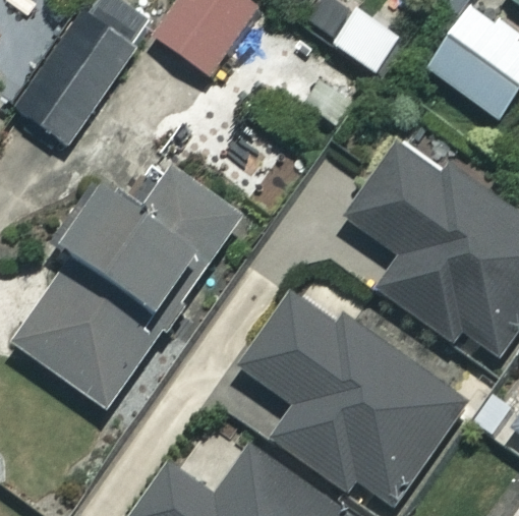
[(261,8),(248,0),(176,0),(153,34),(213,75),(261,8)]
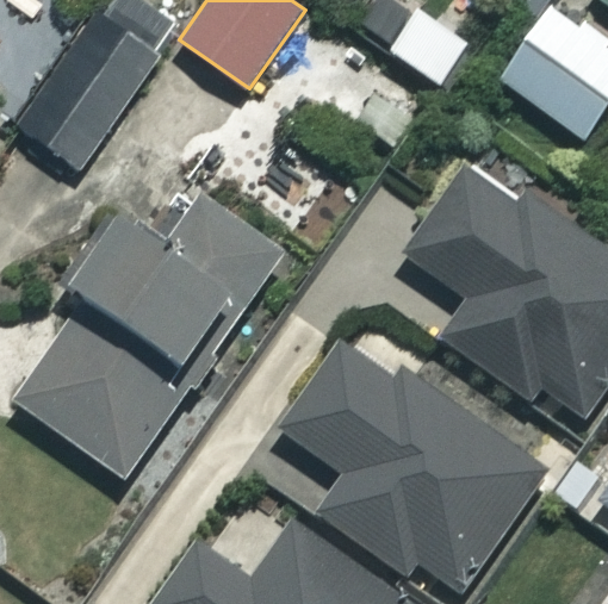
[(167,60),(99,10),(16,124),(84,173),(167,60)]
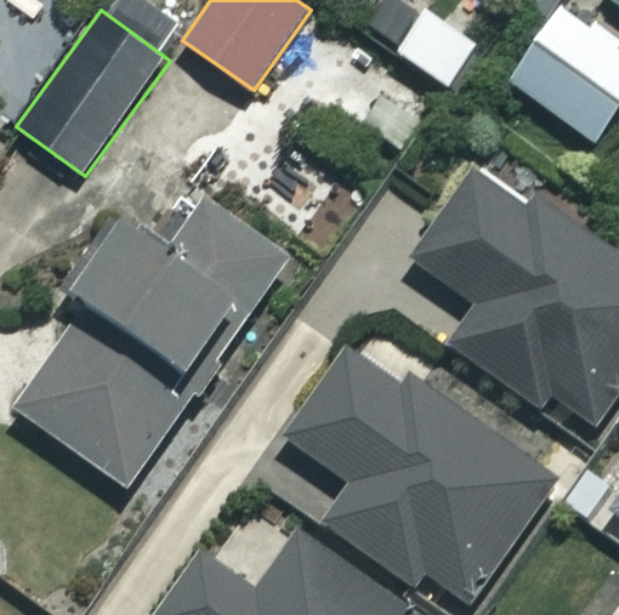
[(382,77),(353,113),(404,153),(433,117),(382,77)]
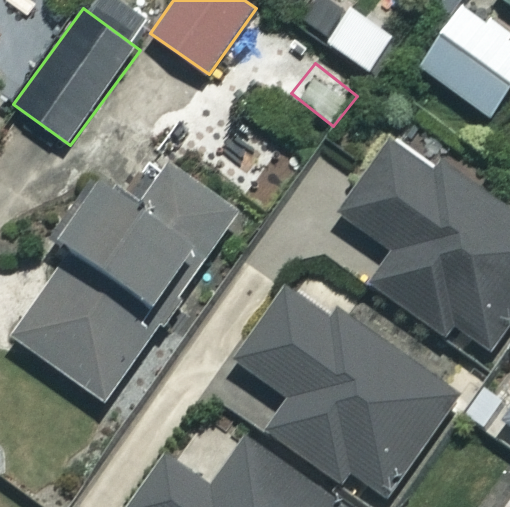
[(369,288),(445,341),(451,332),(490,359),(509,329),(509,215),(398,137),(343,216),(394,252),(369,288)]
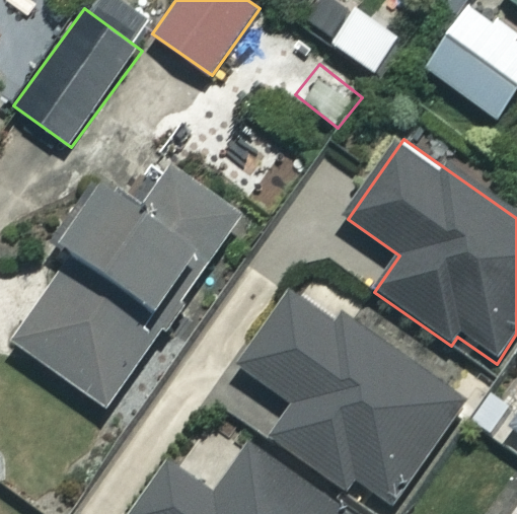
[(51,244),(70,258),(11,343),(105,410),(245,211),(177,164),(146,209),(98,175),(51,244)]
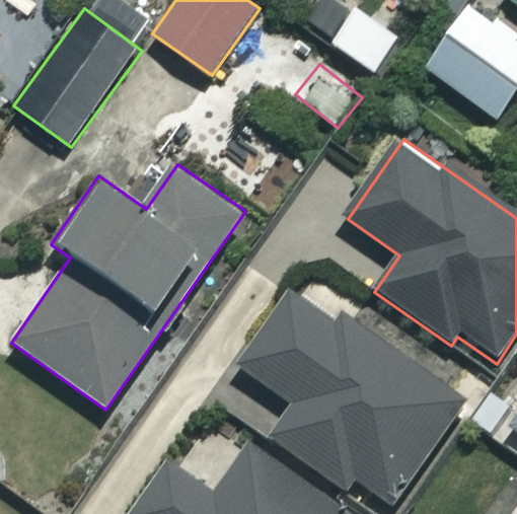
[(464,400),(296,287),(241,369),(293,404),(272,435),(350,488),(354,481),(393,507),(464,400)]
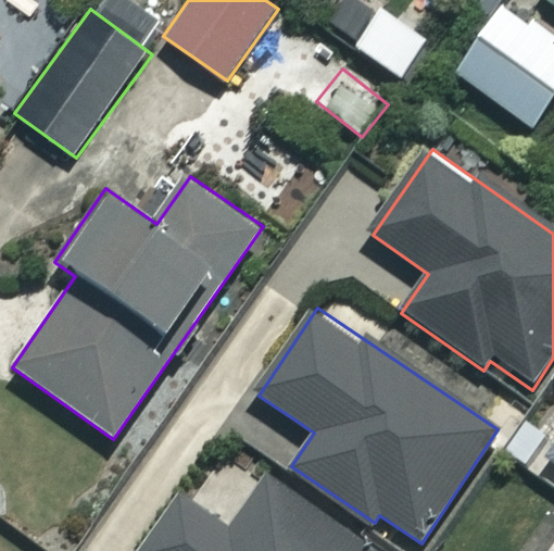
[(373,550),(273,477),(231,533),(186,498),(146,550),(373,550)]
